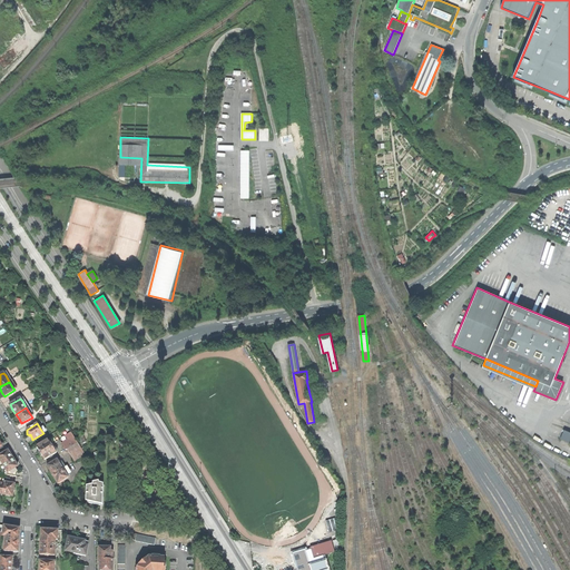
[(569,431),(564,429),(560,438),(569,441),(569,444),(569,446),(569,445),(569,431)]
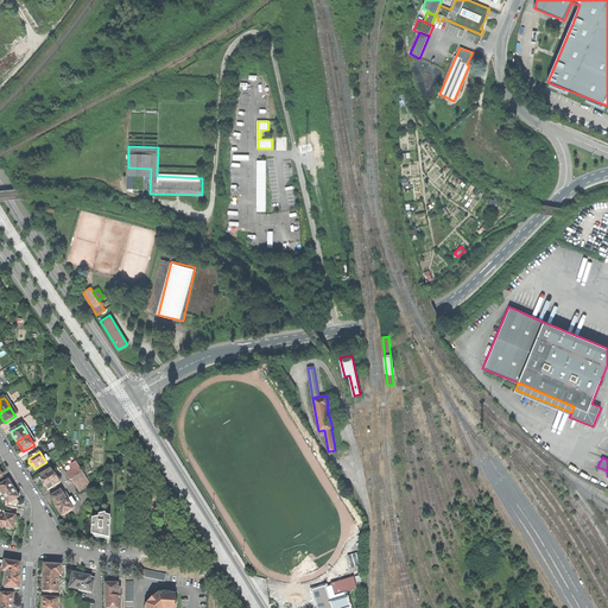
[(74,472),(80,468),(76,461),(70,464),(74,472)]
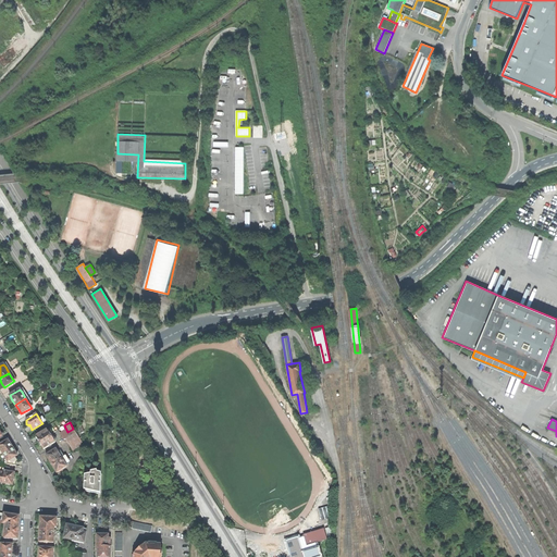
[(76,433),(73,429),(67,432),(61,435),(64,440),(65,438),(76,433)]
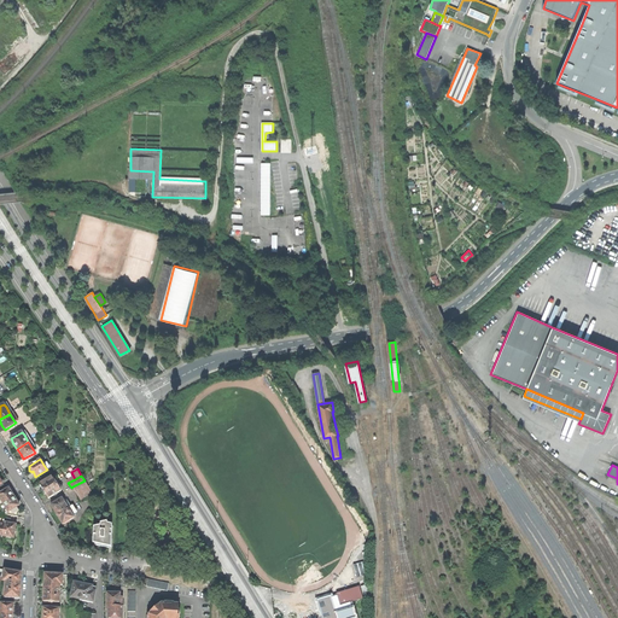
[(46,494),(48,499),(62,490),(58,487),(59,487),(56,482),(52,477),(40,484),(42,489),(41,490),(44,493),(45,495),(46,494)]
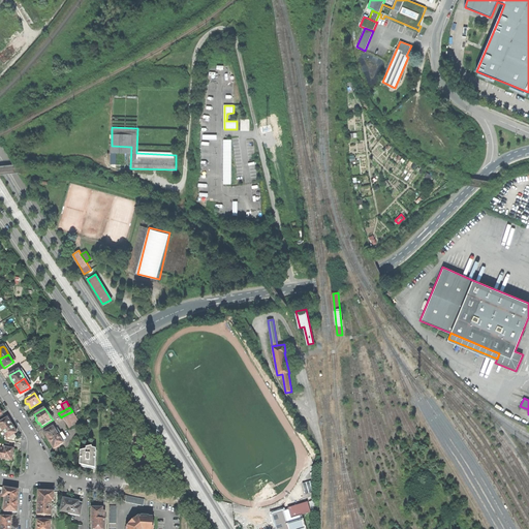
[(72,411),(62,416),(69,428),(72,426),(79,422),(72,411)]
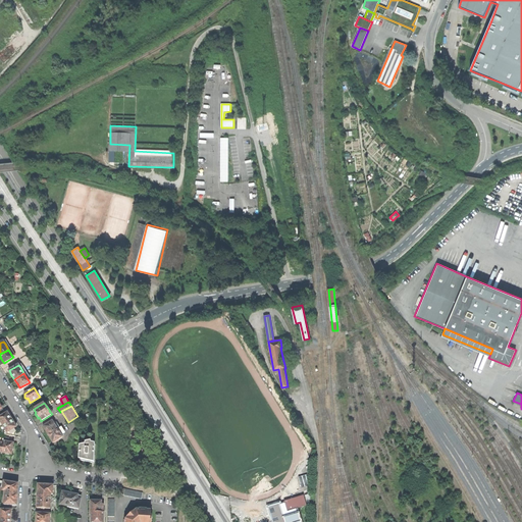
[(7,412),(7,413),(0,417),(0,416),(0,421),(3,425),(12,420),(9,416),(7,412)]
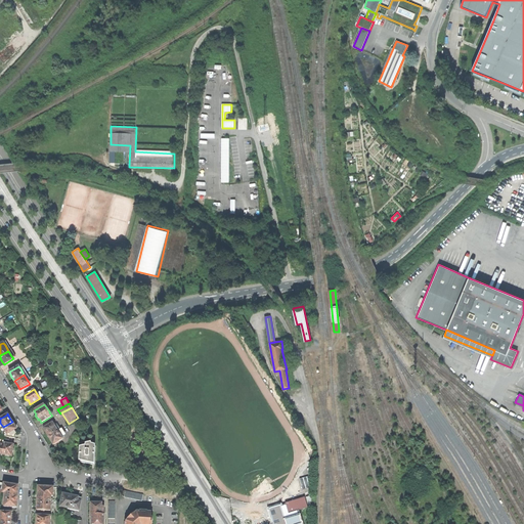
[(7,434),(13,430),(16,429),(13,425),(12,422),(3,427),(7,434)]
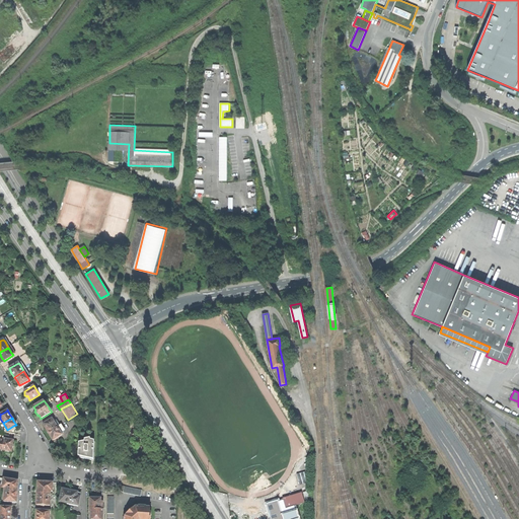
[(48,432),(57,427),(55,423),(52,419),(43,424),(46,429),(48,432)]
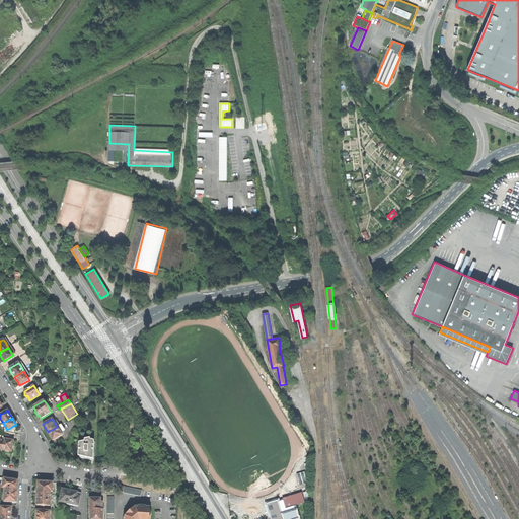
[(60,430),(57,427),(48,432),(51,436),(53,440),(62,435),(60,430)]
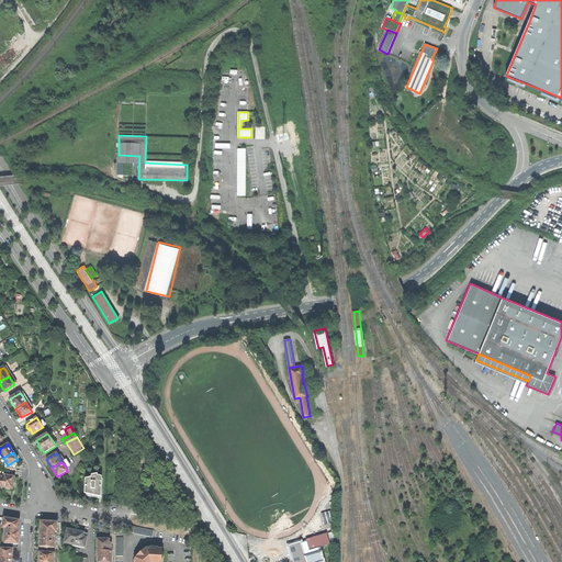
[(91,479),(86,480),(85,494),(88,494),(88,495),(90,495),(92,495),(93,495),(98,496),(98,497),(101,497),(102,478),(98,476),(98,474),(91,476),(91,479)]
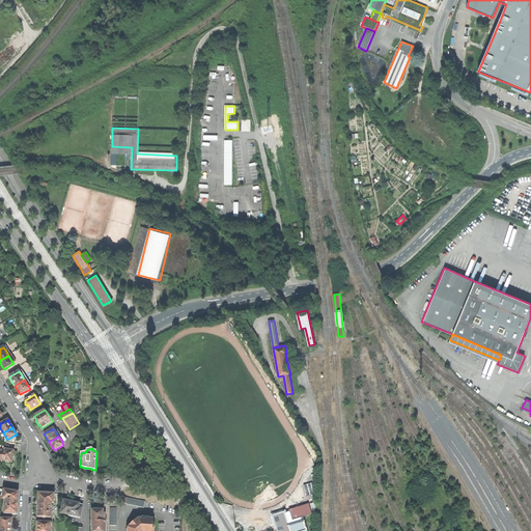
[(14,451),(11,450),(4,449),(3,460),(12,463),(12,456),(14,451)]
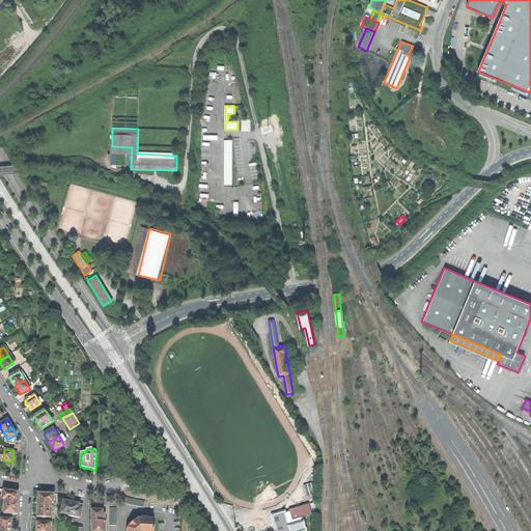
[(304,485),(307,496),(315,494),(312,482),(304,485)]
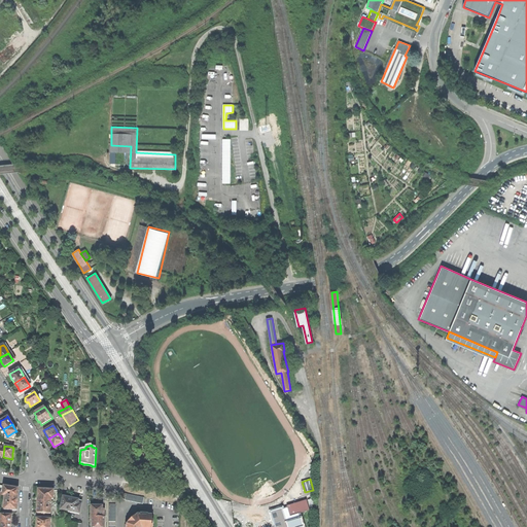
[(5,496),(4,510),(16,511),(18,499),(18,489),(4,486),(3,493),(2,495),(5,496)]
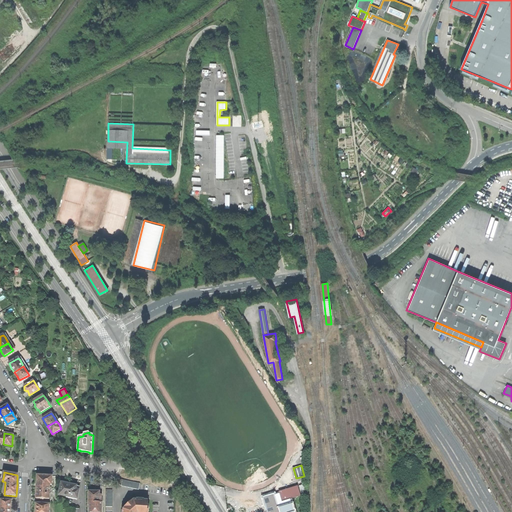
[(37,481),(37,487),(50,487),(50,485),(52,485),(52,476),(37,476),(37,481)]
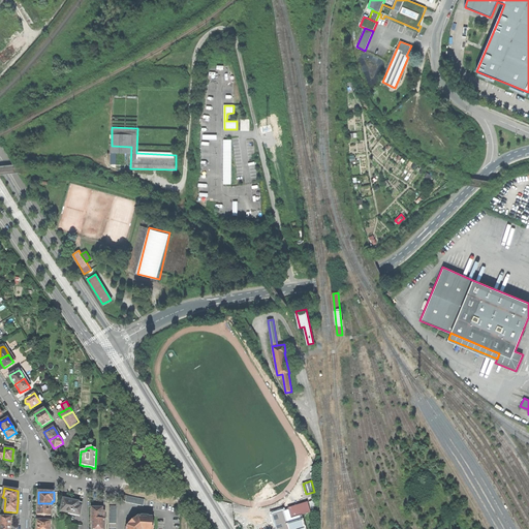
[(127,496),(126,501),(126,502),(143,506),(145,499),(127,496)]
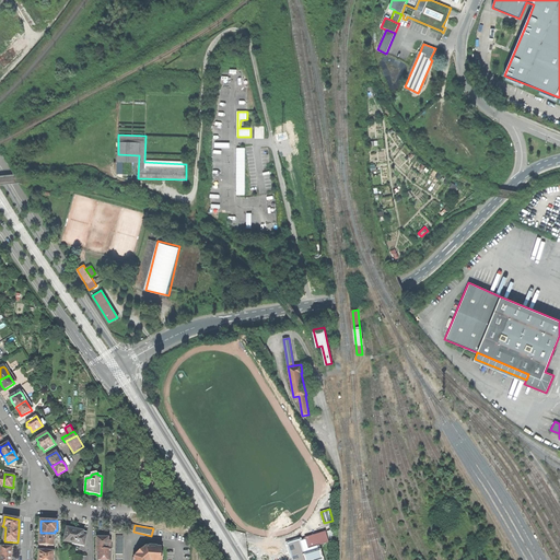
[(81,545),(84,546),(88,533),(79,531),(80,531),(76,529),(72,528),(72,529),(68,528),(65,541),(74,544),(81,545)]
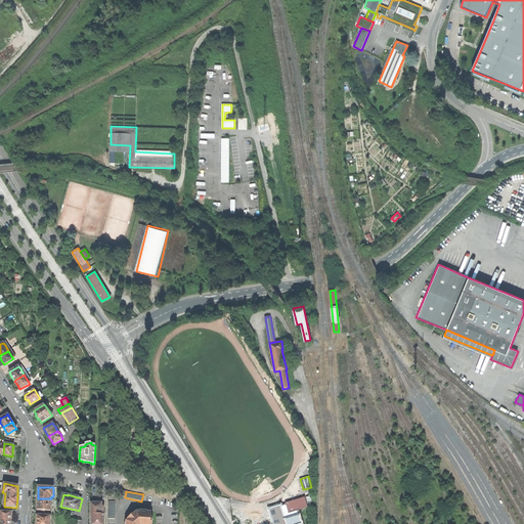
[(306,497),(308,504),(311,503),(314,501),(313,495),(306,497)]
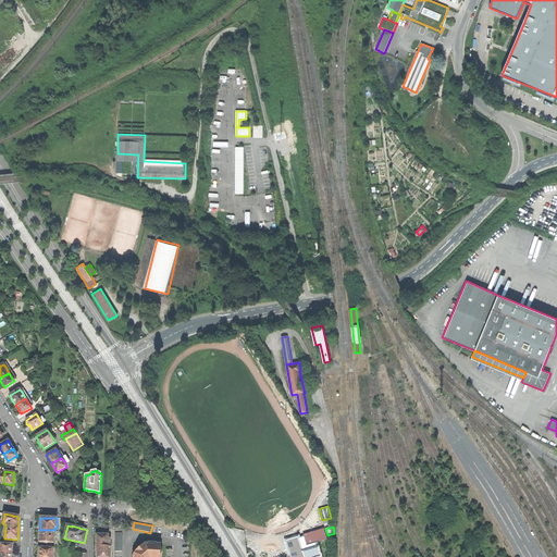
[(48,543),(53,543),(54,530),(40,530),(39,542),(44,543),(46,543),(48,543)]
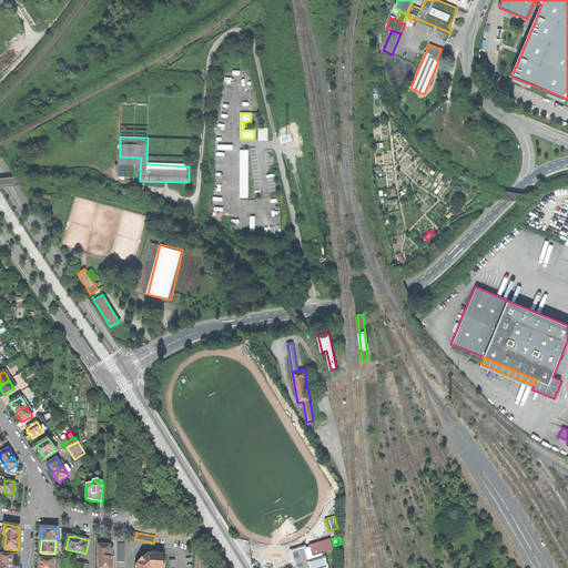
[(326,553),(332,551),(328,540),(308,547),(308,548),(312,557),(323,554),(326,553)]
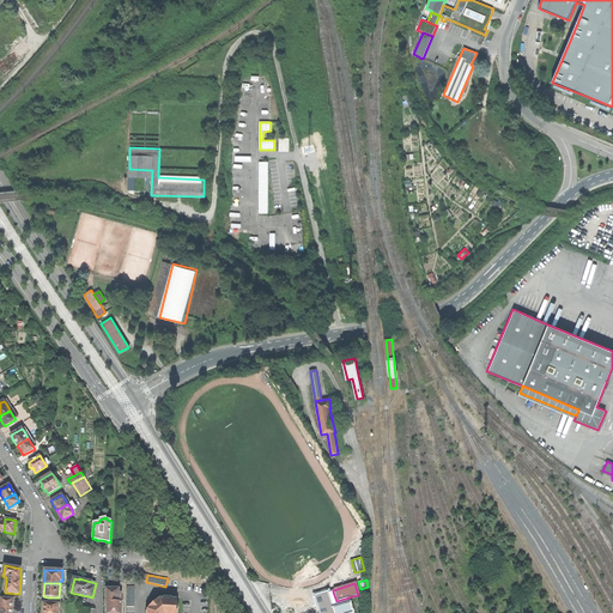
[(110,602),(119,602),(119,593),(120,589),(117,589),(119,588),(114,588),(114,589),(110,588),(107,588),(105,606),(108,606),(110,606),(110,602)]
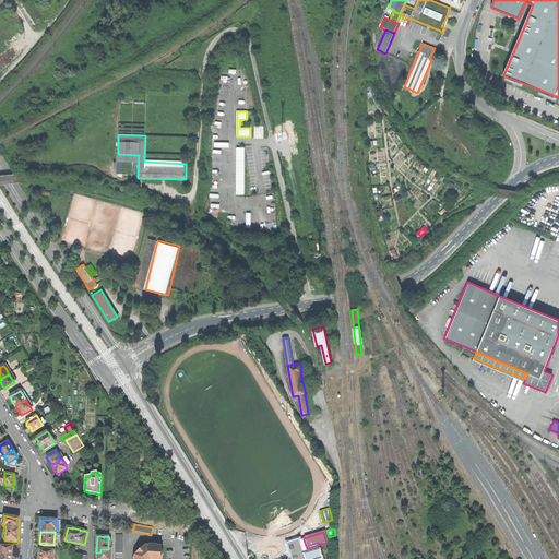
[(322,558),(318,545),(307,548),(304,539),(300,539),(300,537),(286,542),(292,558),(322,558)]
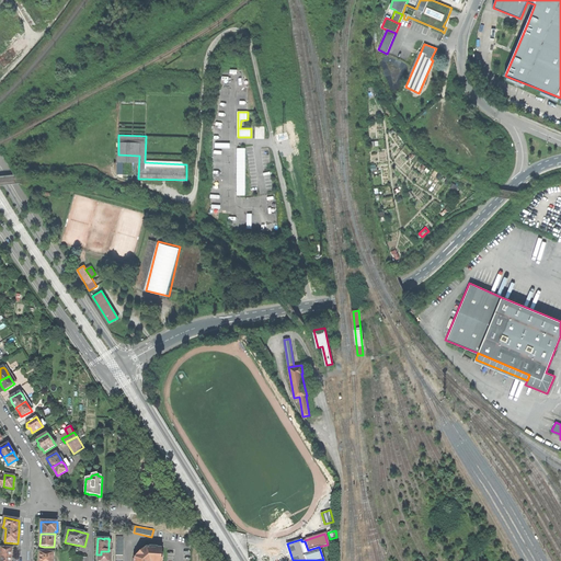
[(160,560),(161,559),(163,559),(163,554),(162,554),(162,549),(158,549),(158,548),(150,547),(150,548),(147,548),(145,550),(145,549),(137,556),(138,557),(136,559),(135,560),(137,560),(136,560),(160,560)]
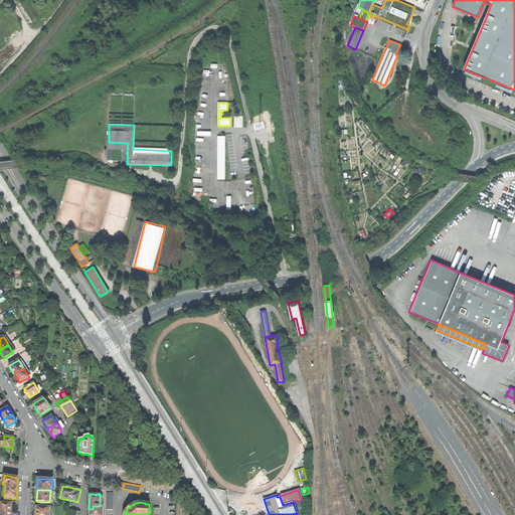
[(1,503),(1,511),(11,512),(11,507),(11,503),(1,503)]
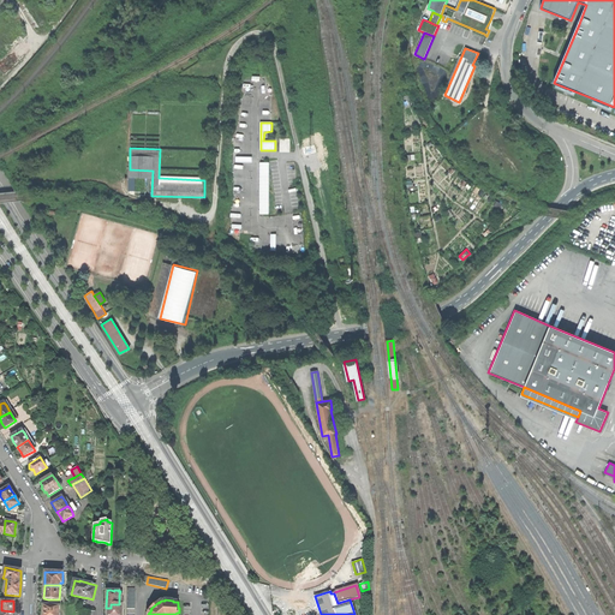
[(58,614),(59,605),(43,604),(42,614),(58,614)]
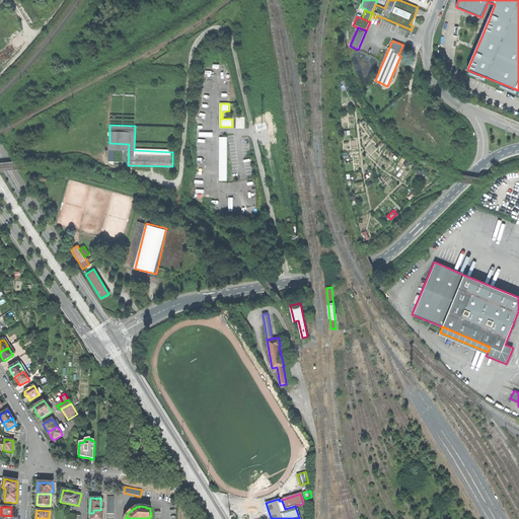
[(101,518),(102,515),(100,515),(100,510),(93,510),(93,513),(91,513),(91,518),(101,518)]
